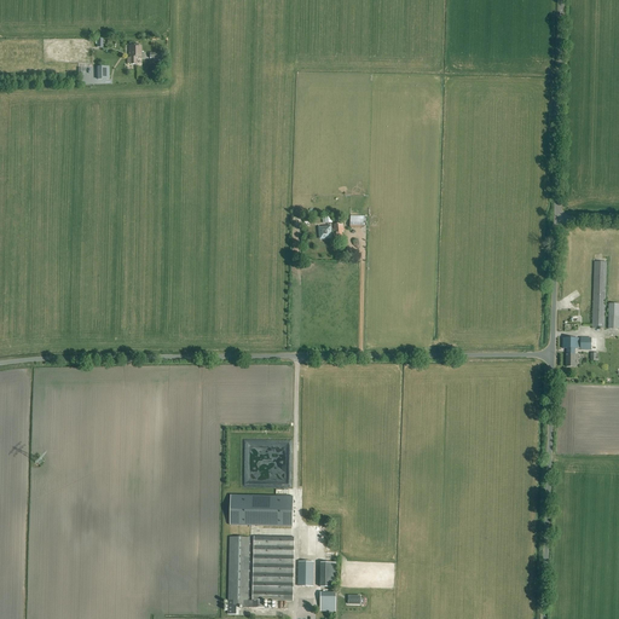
[(127,58),(127,64),(131,64),(131,65),(136,65),(136,58),(142,58),(142,46),(129,46),(129,58),(127,58)]
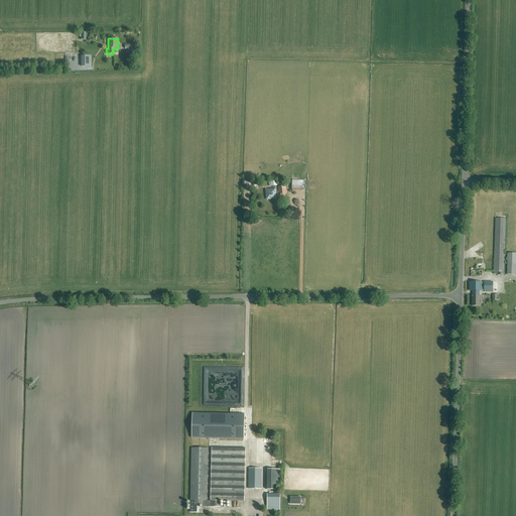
[(78,56),(78,67),(89,67),(89,56),(78,56)]
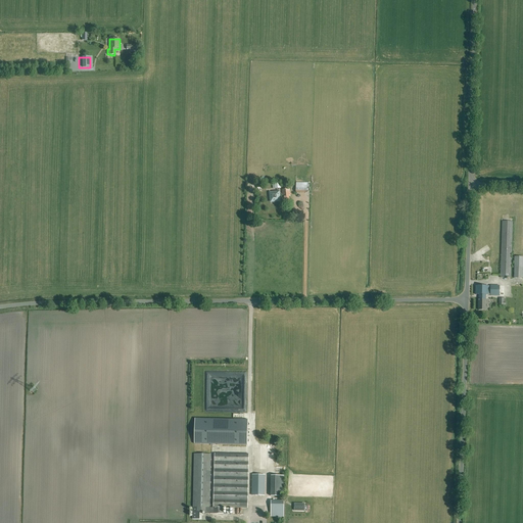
[(296,183),(296,193),(306,193),(306,184),(296,183)]
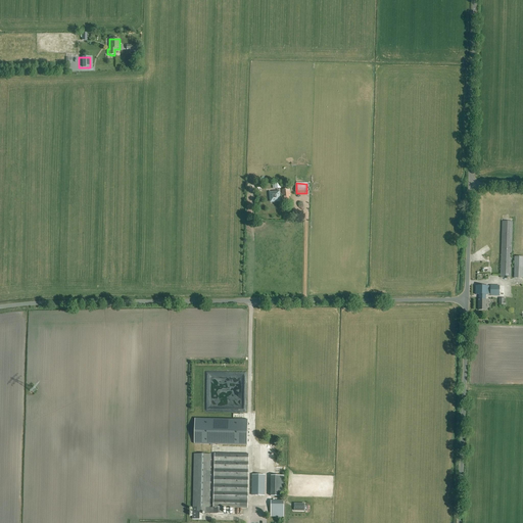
[(282,194),(280,194),(280,198),(282,198),(282,202),(289,202),(289,196),(290,196),(289,189),(282,190),(283,195),(282,195),(282,194)]
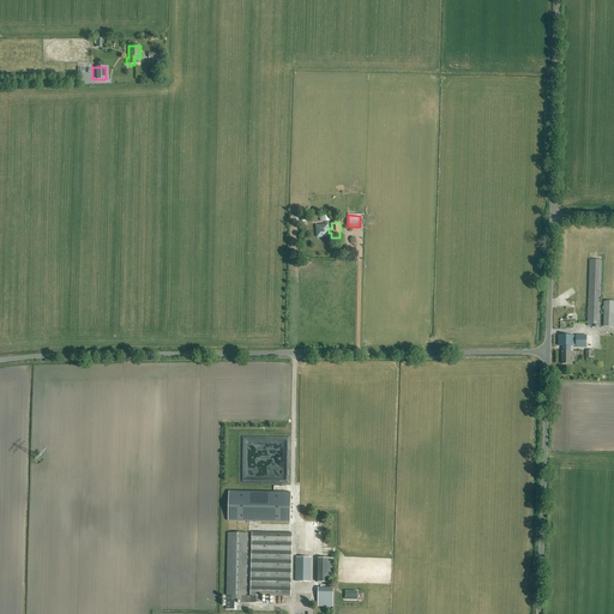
[(329,226),(315,226),(317,239),(330,238),(329,233),(329,228),(329,226)]
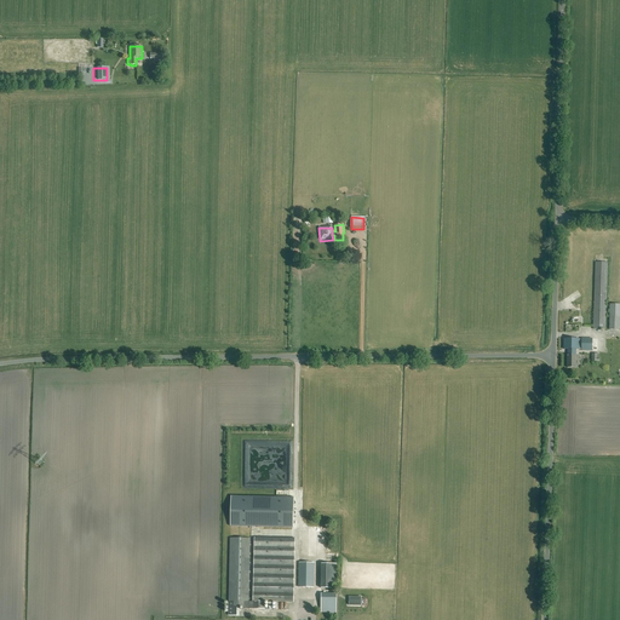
[(606,329),(608,263),(595,263),(593,329),(606,329)]
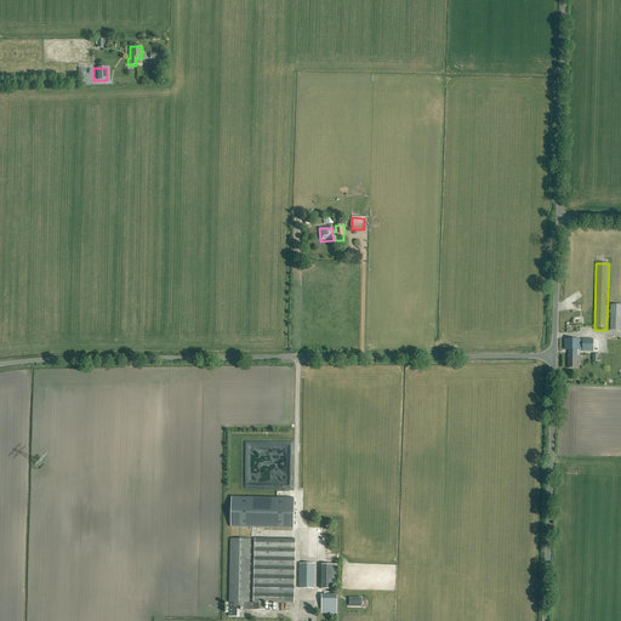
[(620,305),(611,306),(610,330),(620,331),(620,318),(620,305)]
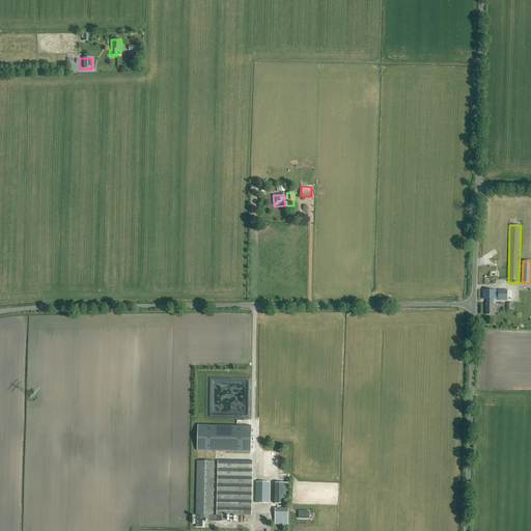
[(493,315),(494,305),(493,305),(494,300),(498,300),(498,301),(507,301),(507,290),(498,290),(498,291),(482,290),(482,300),(490,300),(488,305),(486,304),(485,315),(493,315)]
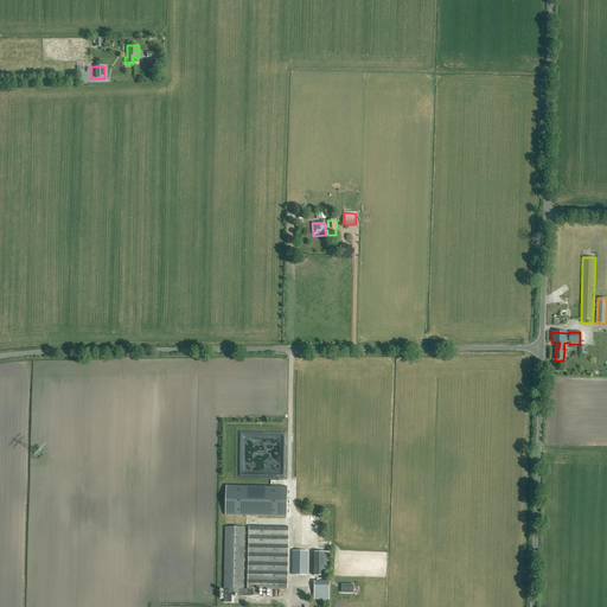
[(283,486),(225,486),(225,515),(283,516),(283,486)]
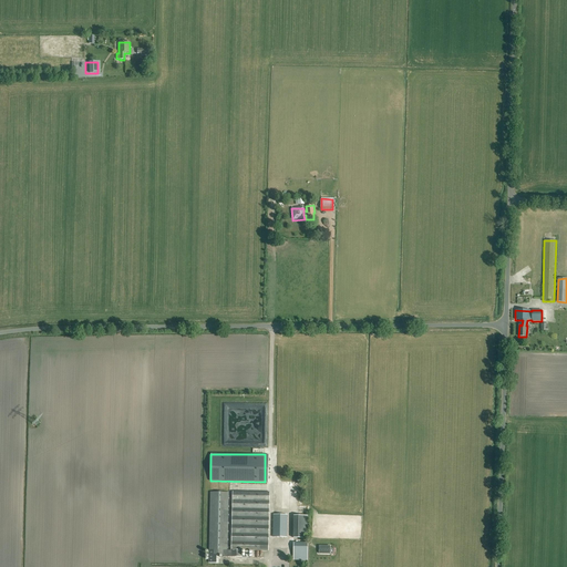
[(268,552),(269,493),(233,492),(232,550),(227,550),(228,493),(210,493),(209,550),(213,550),(213,555),(223,555),(223,557),(241,557),(243,550),(268,552)]
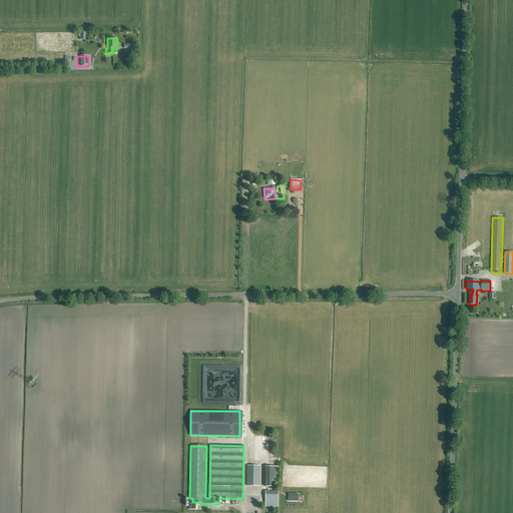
[(260,486),(260,466),(247,466),(247,486),(260,486)]
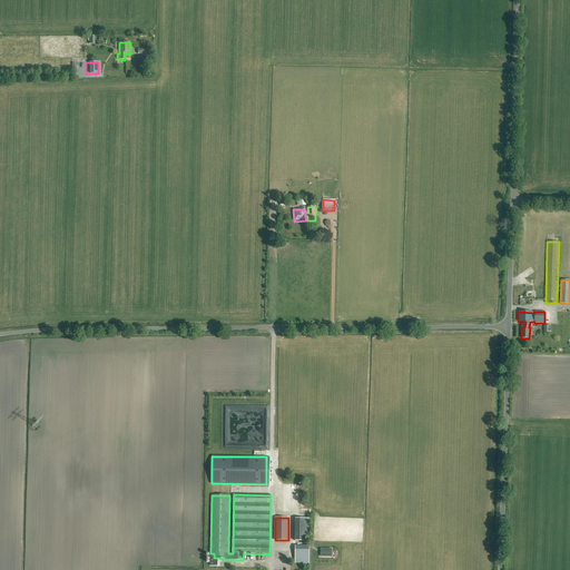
[(298,519),(298,530),(298,536),(295,536),(295,541),(310,541),(310,519),(298,519)]
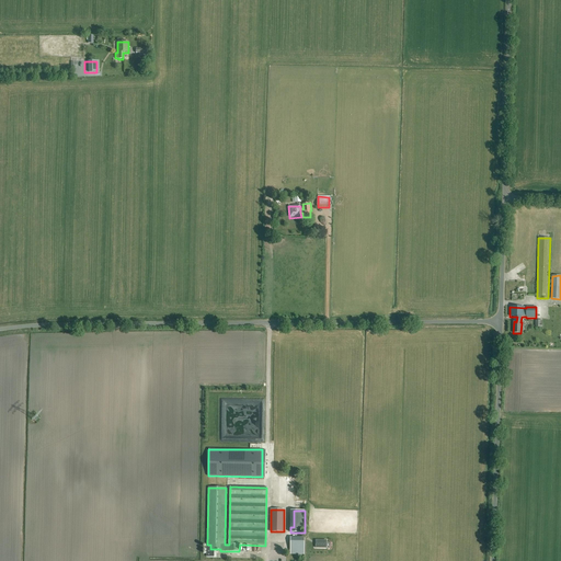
[(290,537),(290,545),(290,552),(304,552),(305,538),(290,537)]
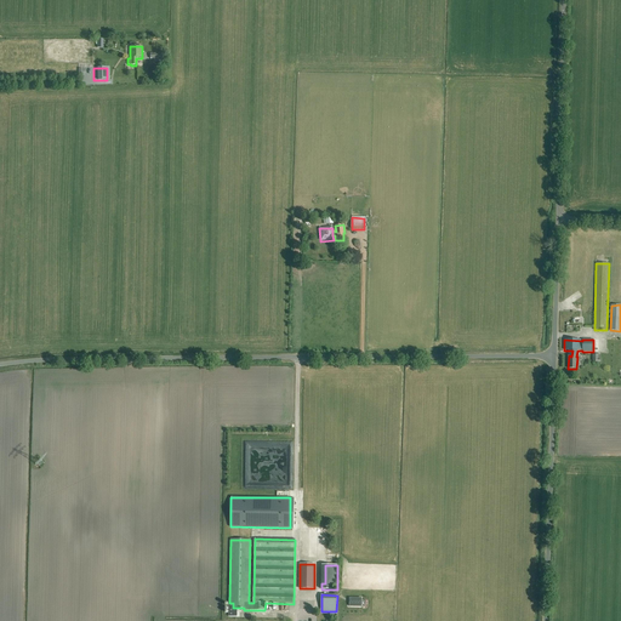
All buildings are outlined.
